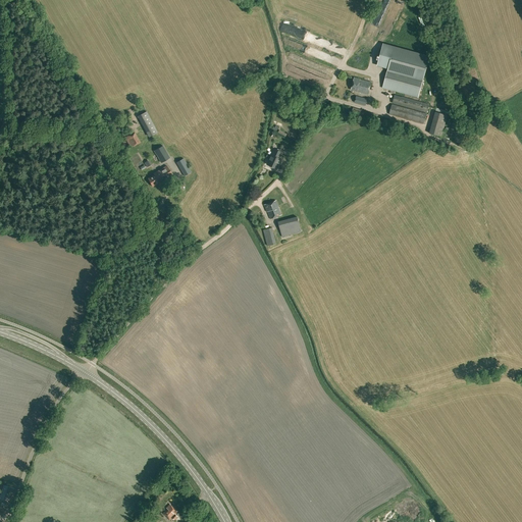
[(410,73),(423,77),(429,57),(383,44),(377,64),(388,67),(410,73)]
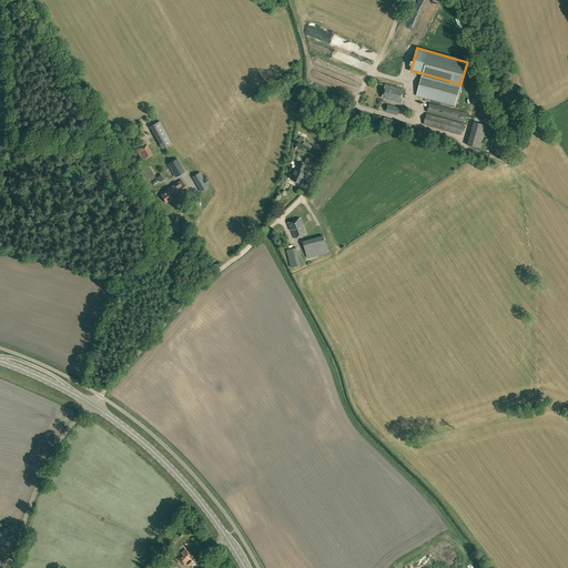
[(446,80),(423,73),(416,95),(440,102),(446,80)]
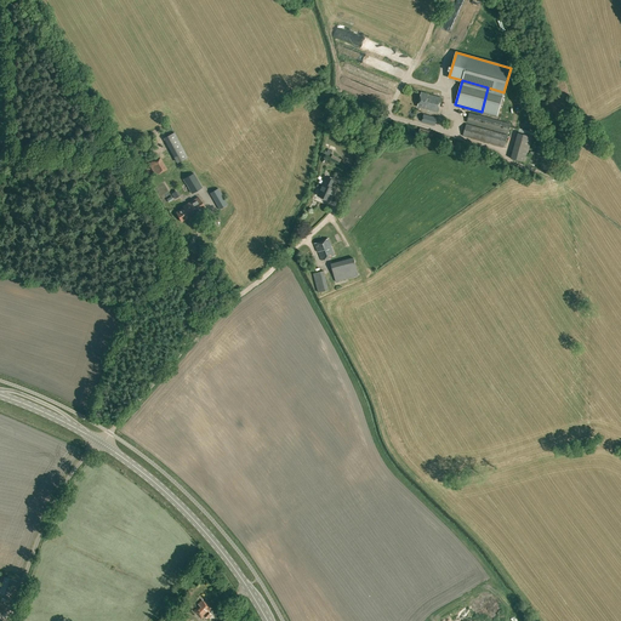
[(503,92),(488,87),(482,112),(497,117),(503,92)]
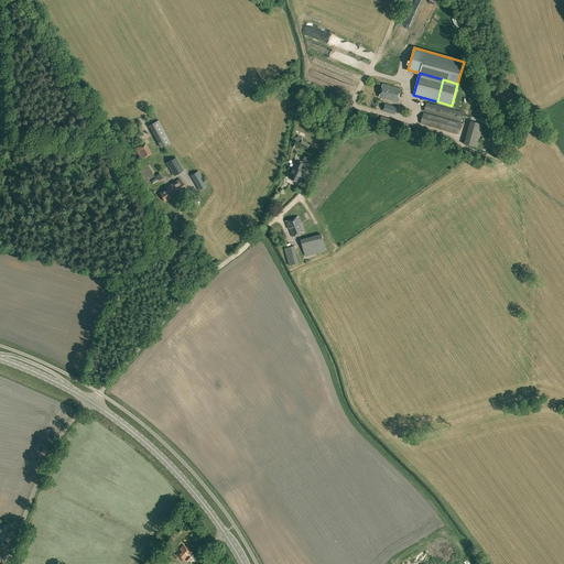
[(398,101),(401,89),(389,86),(382,84),(379,97),(386,99),(386,98),(398,101)]
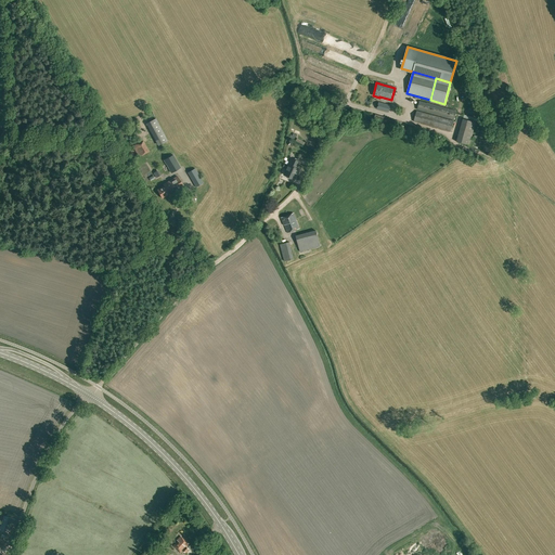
[(311,97),(314,92),(309,87),(306,92),(311,97)]
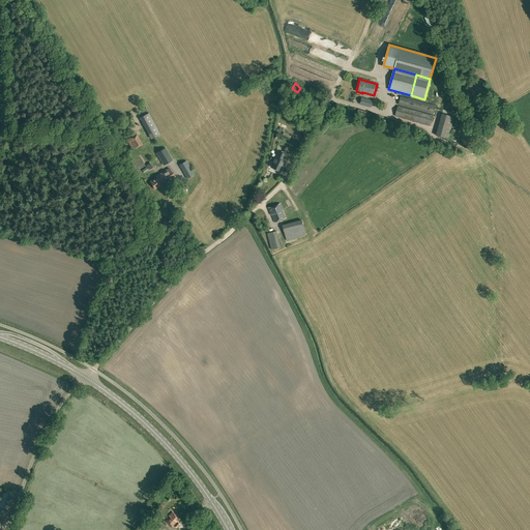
[(436,106),(401,96),(399,105),(433,115),(436,106)]
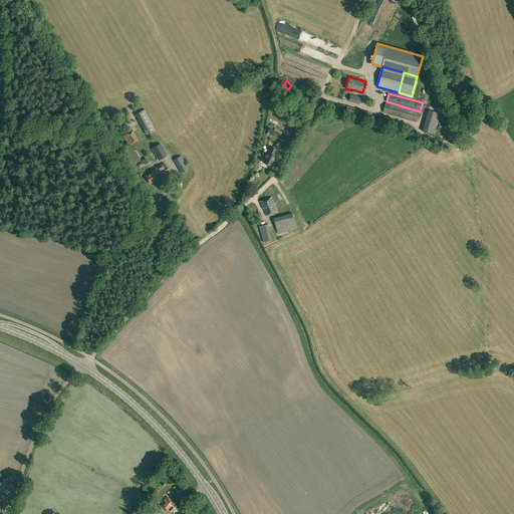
[(361,97),(350,94),(348,100),(359,103),(361,97)]
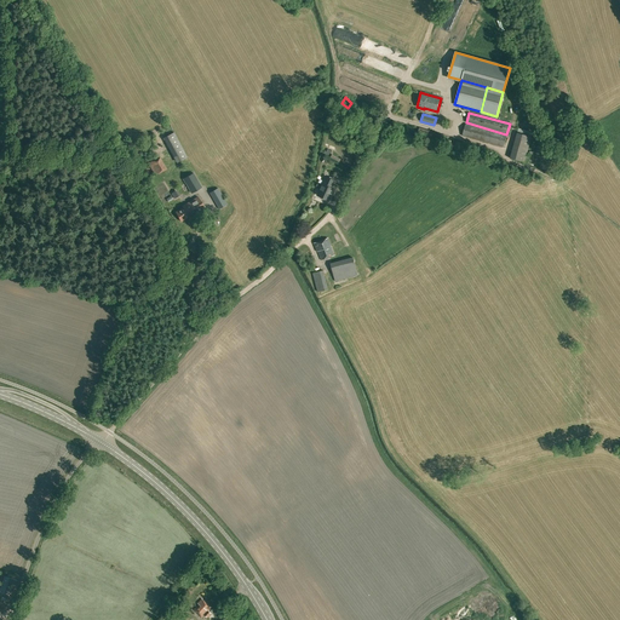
[(506,136),(465,124),(461,136),(503,148),(506,136)]
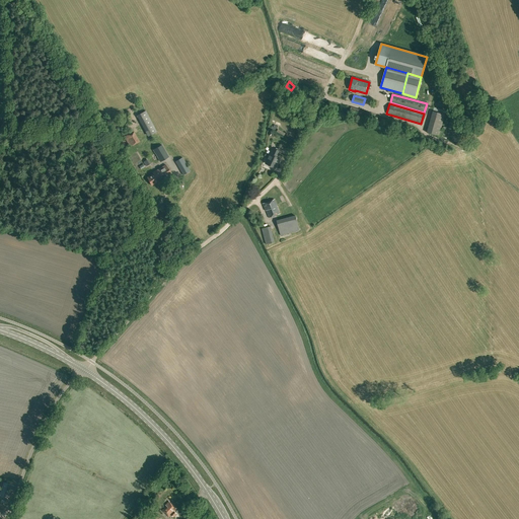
[(373,114),(351,106),(349,113),(372,119),(373,114)]
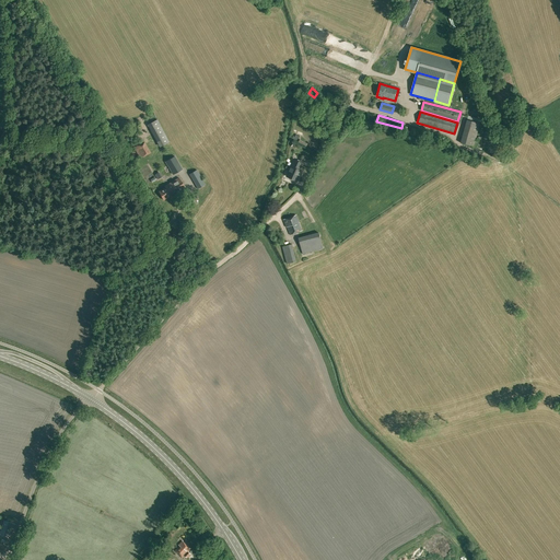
[(158,119),(149,125),(160,147),(168,142),(158,119)]
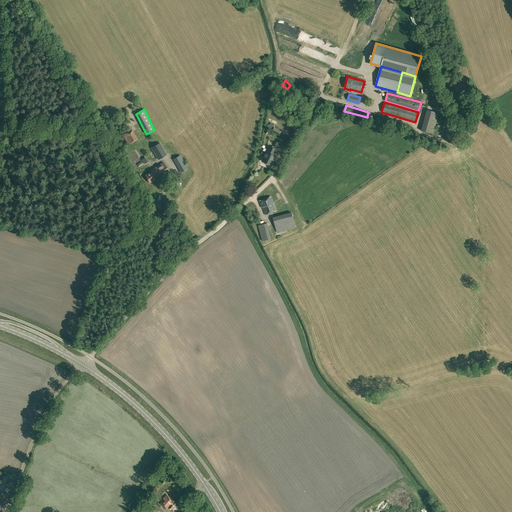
[(439,113),(427,110),(421,130),(433,133),(439,113)]
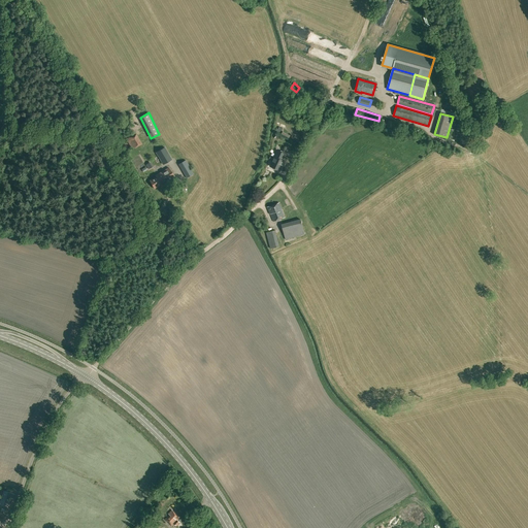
[(142,144),(136,134),(130,137),(135,149),(142,144)]
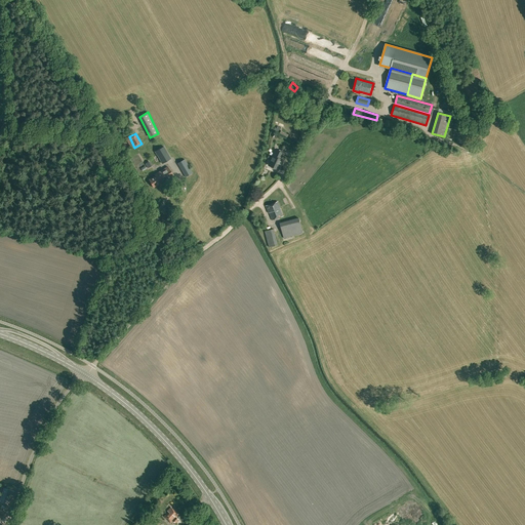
[(170,158),(164,147),(155,152),(162,163),(170,158)]
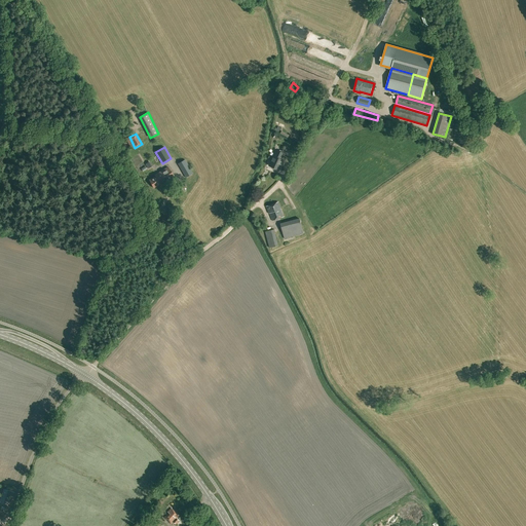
[(285,153),(276,150),(273,157),(283,161),(284,160),(282,159),(285,153)]
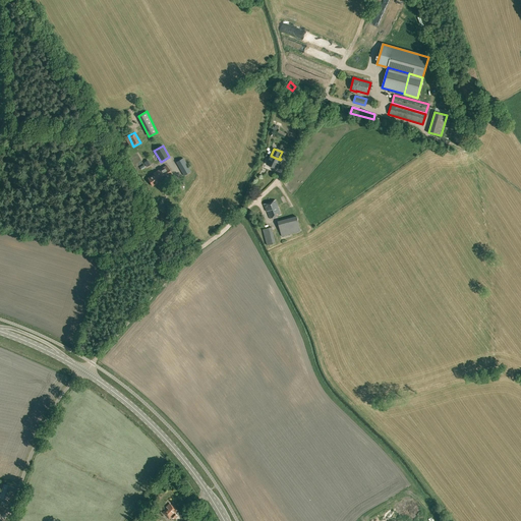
[(155,164),(150,153),(142,156),(140,152),(133,155),(136,163),(146,159),(149,166),(155,164)]
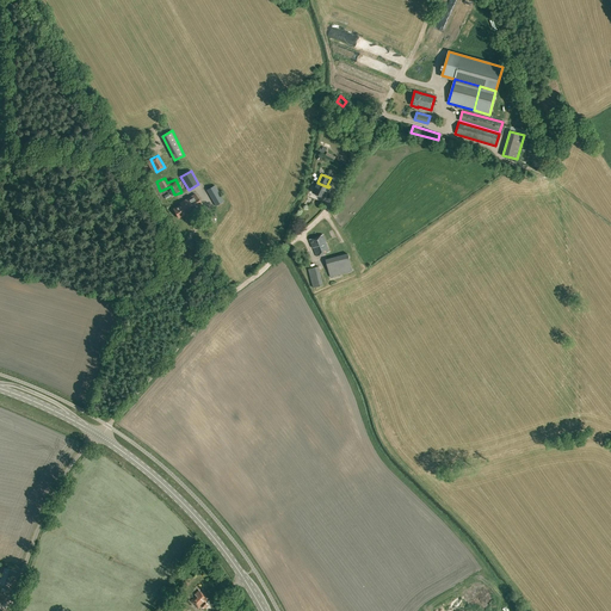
[(318,183),(313,192),(323,198),(328,187),(318,183)]
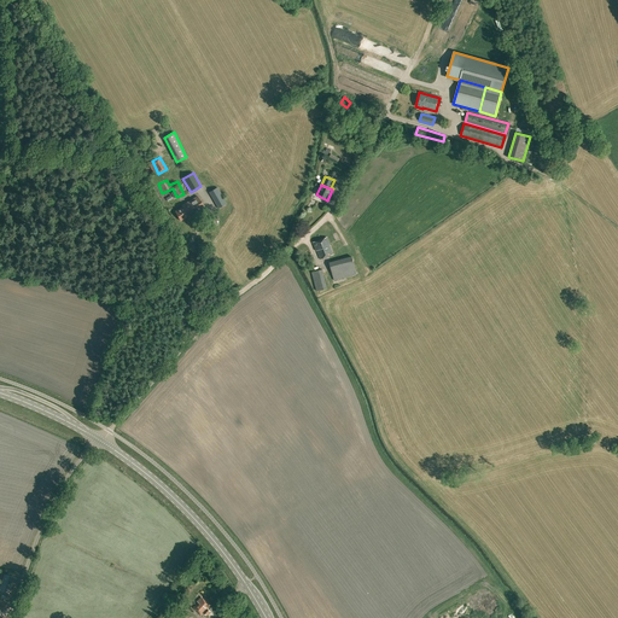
[(217,188),(209,192),(219,208),(227,204),(225,199),(217,188)]
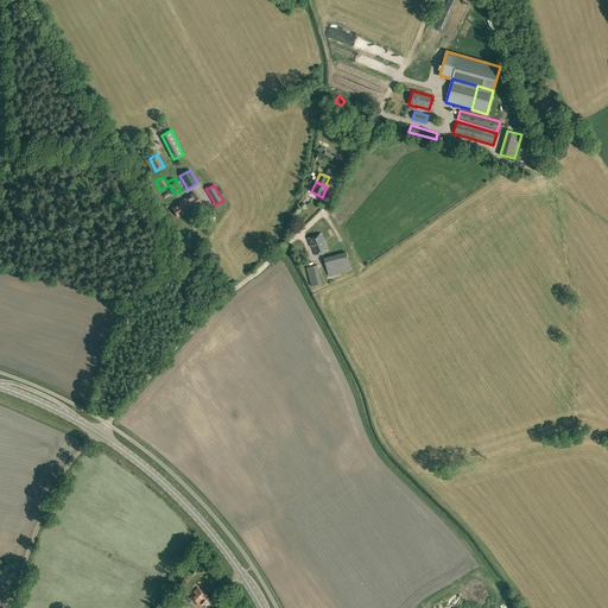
[(184,213),(185,214),(201,206),(194,192),(178,202),(179,204),(172,208),(177,217),(184,213)]
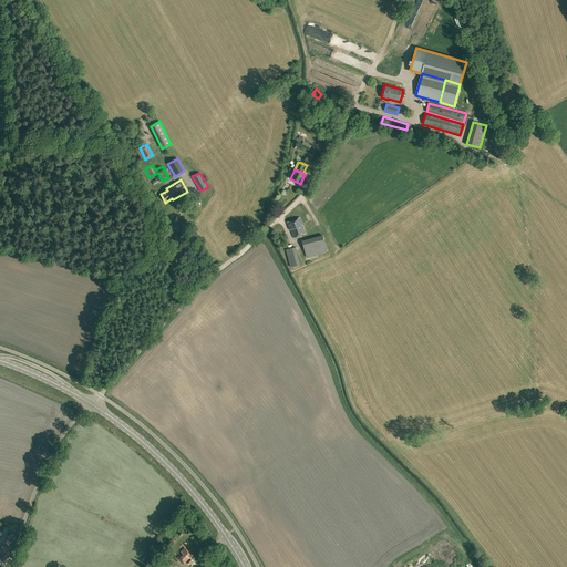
[(300,217),(287,223),(294,238),(306,234),(300,217)]
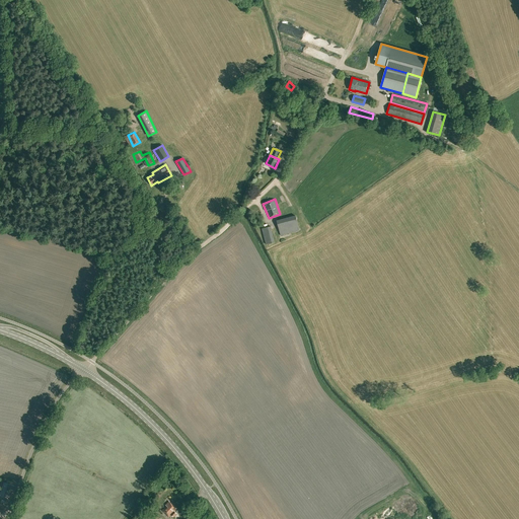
[(295,216),(277,221),(281,235),(299,230),(295,216)]
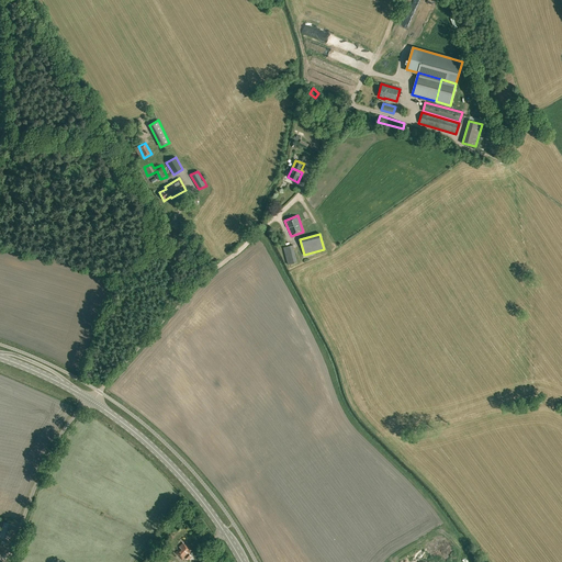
[(293,245),(283,247),(288,265),(298,262),(293,245)]
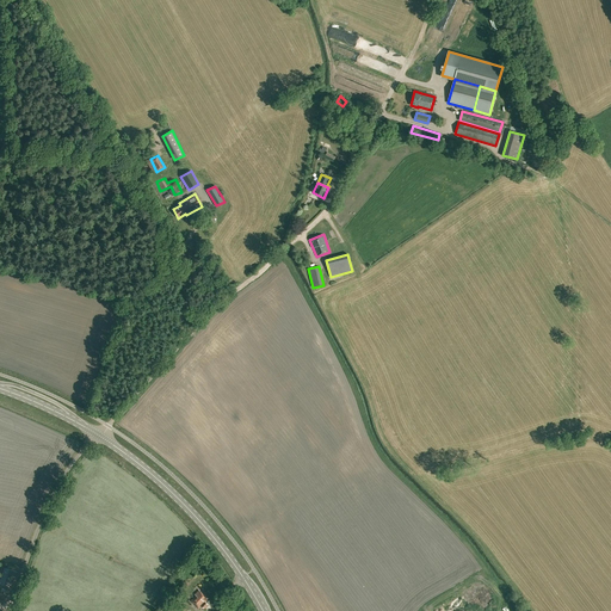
[(204,609),(208,604),(205,602),(208,599),(199,591),(195,594),(196,596),(191,602),(193,604),(195,603),(197,605),(196,606),(199,609),(202,606),(204,609)]
